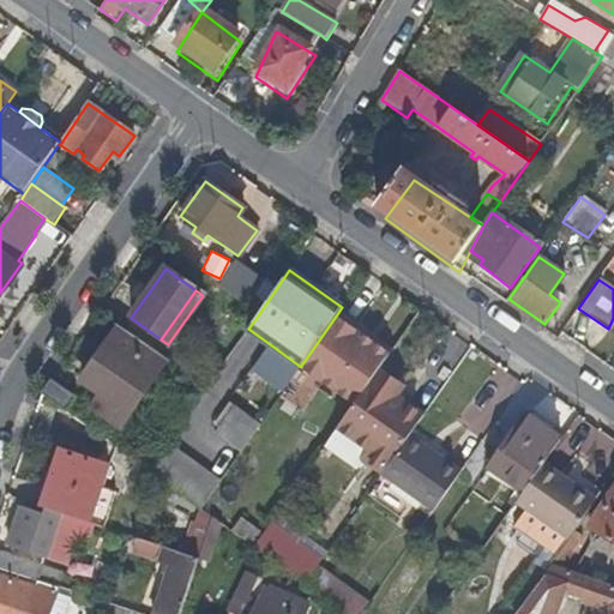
[(301,366),(355,403),(380,367),(391,351),(337,314),(301,366)]
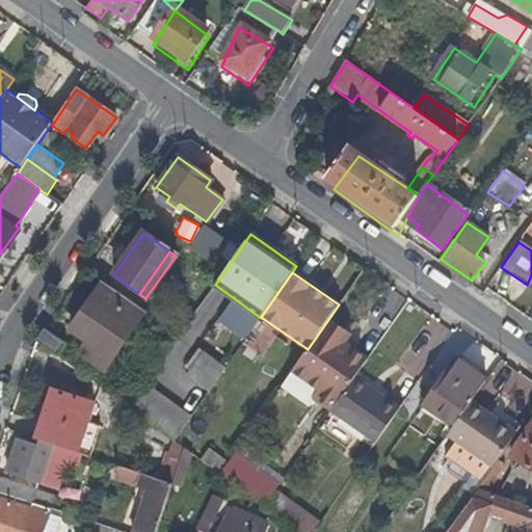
[(104,370),(144,313),(132,304),(102,284),(70,327),(87,341),(79,351),(104,370)]
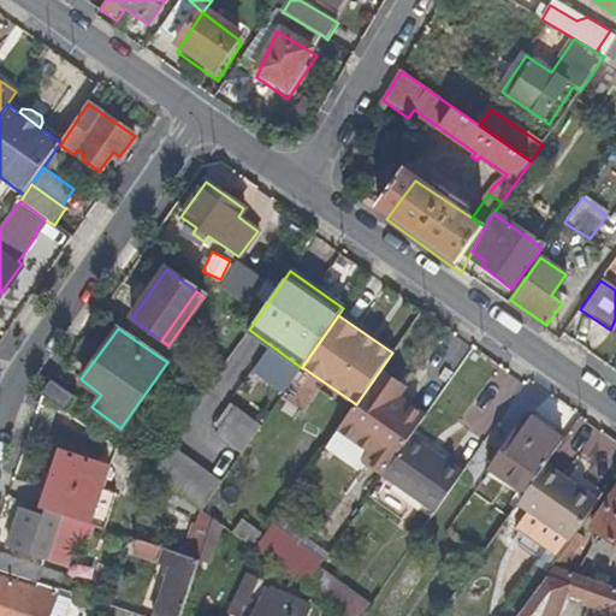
[(260,360),(292,381),(302,368),(271,345),(260,360)]
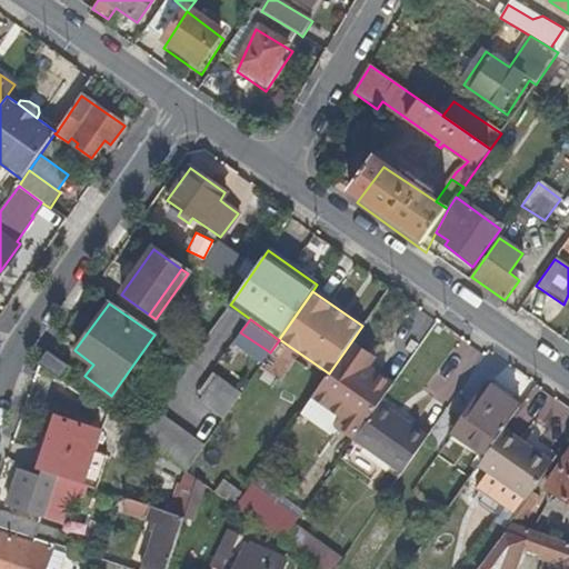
[(335,423),(356,438),(380,403),(393,383),(369,366),(376,357),(352,340),(329,373),(313,396),(340,415),(335,423)]
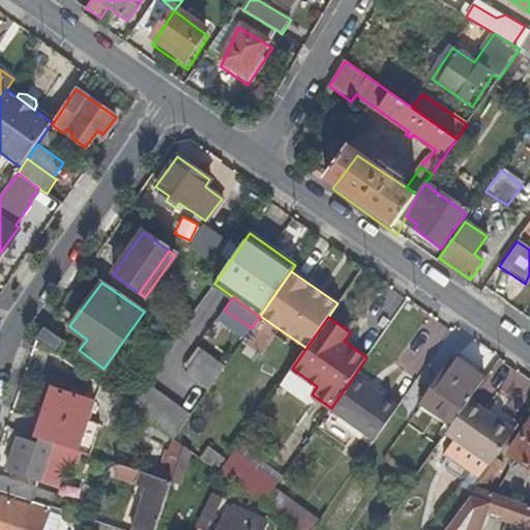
[(35,337),(53,350),(60,340),(42,327),(35,337)]
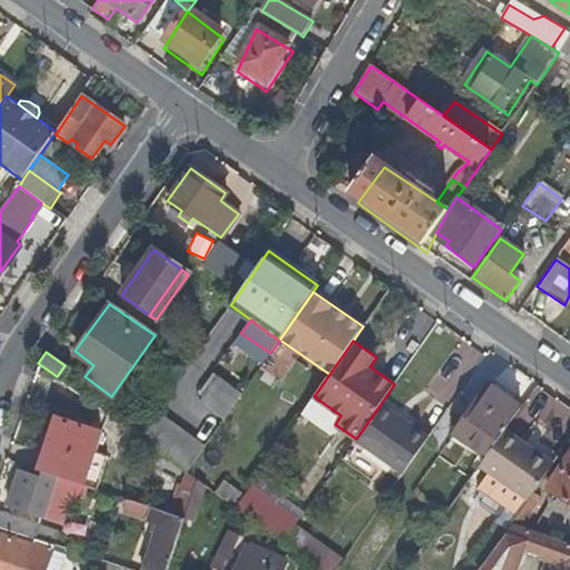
[(199,400),(224,419),(242,394),(216,376),(199,400)]
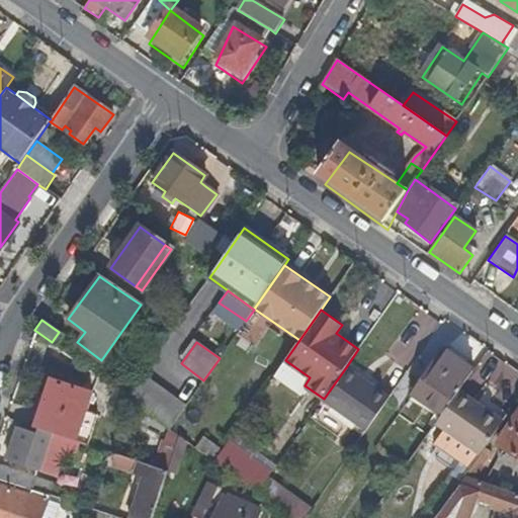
[(414,395),(443,415),(460,391),(473,370),(445,350),(414,395)]
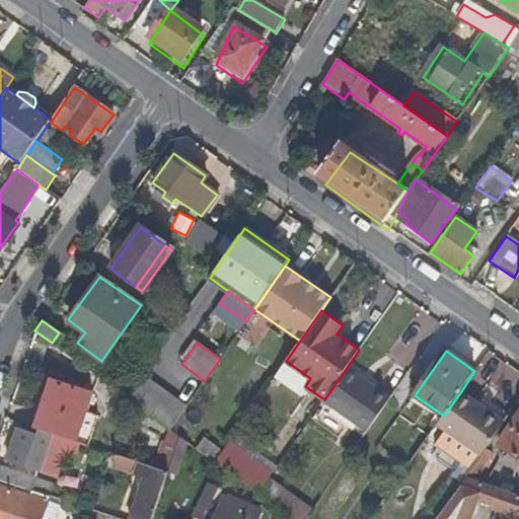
[(477,369),(499,379),(507,363),(486,353),(477,369)]
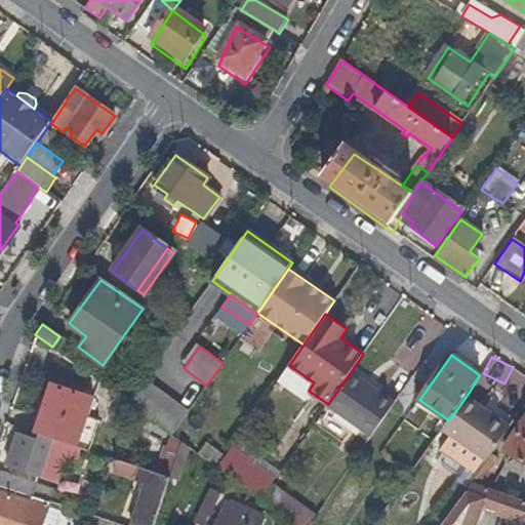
[(327,405),(358,427),(371,437),(395,403),(351,372),(328,404),(327,405)]
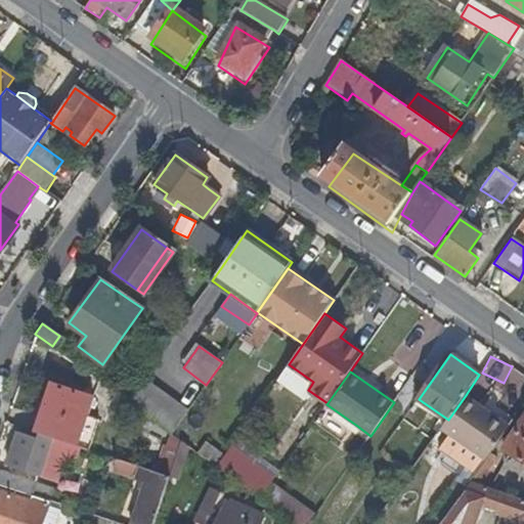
[(188,410),(143,379),(127,403),(168,433),(171,435),(188,410)]
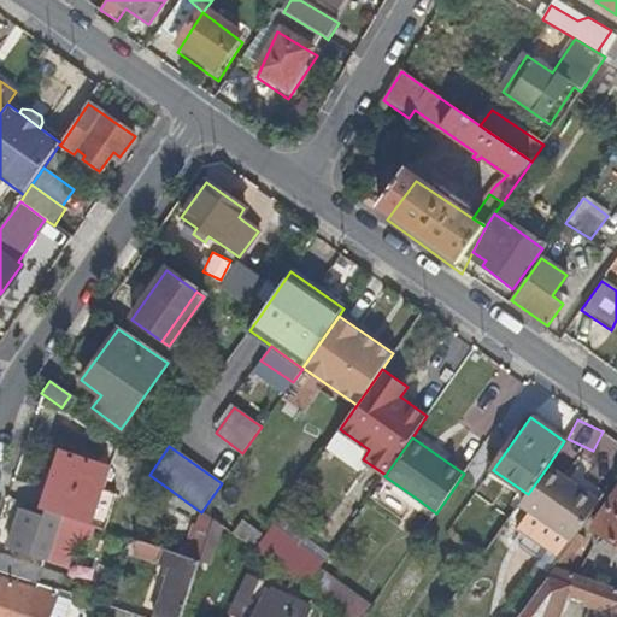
[(60,453),(41,511),(72,521),(104,532),(116,495),(103,491),(110,469),(60,453)]
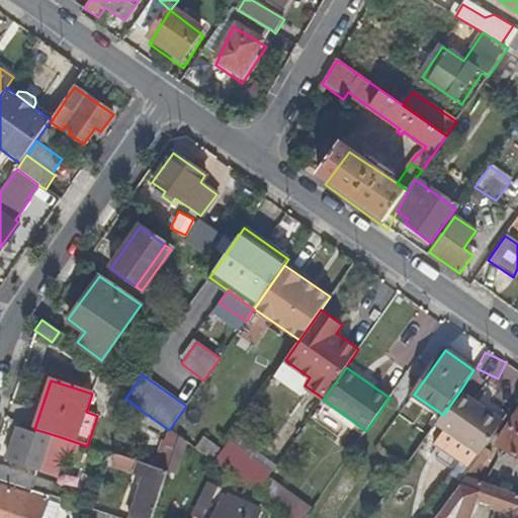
[(433,443),(470,469),(485,448),(502,425),(482,412),(485,408),(460,391),(443,415),(436,425),(443,429),(433,443)]
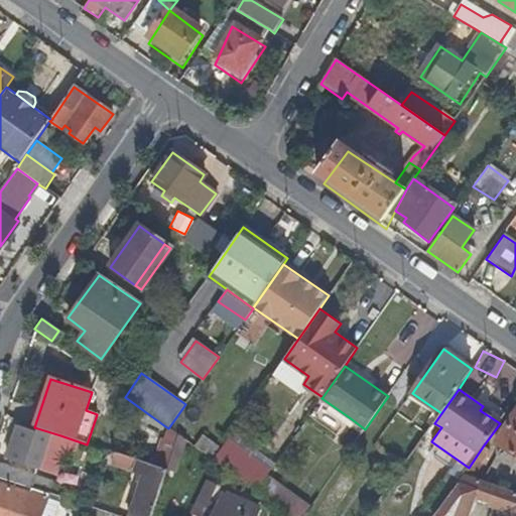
[(348,425),(352,419),(321,398),(318,404),(348,425)]
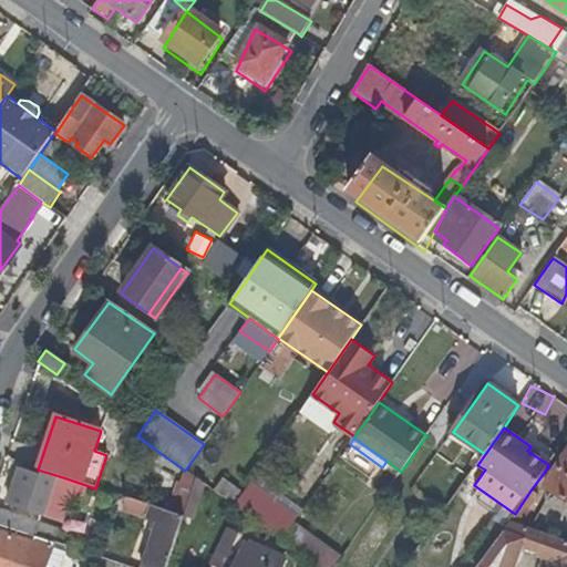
[(566,453),(545,486),(550,491),(566,501),(566,453)]
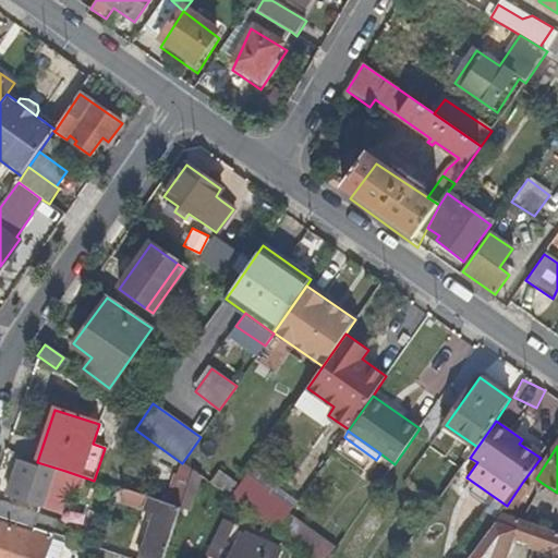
[(63,478),(65,471),(37,462),(24,458),(23,462),(20,461),(8,498),(43,509),(53,475),(63,478)]
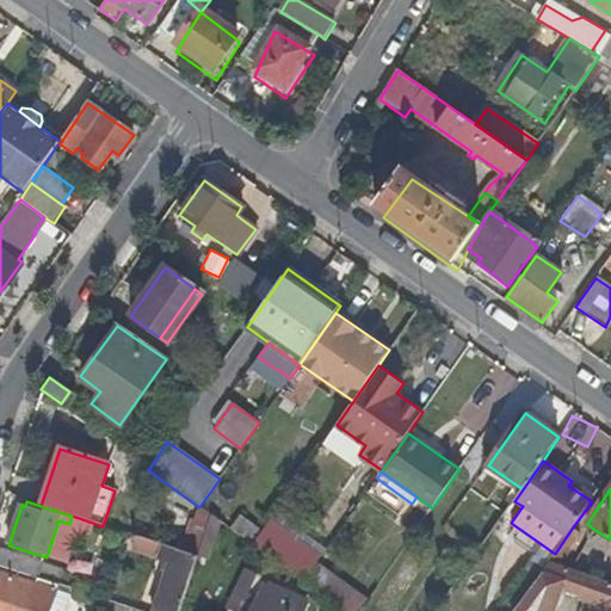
[(196,505),(186,534),(204,539),(211,516),(199,507),(196,505)]
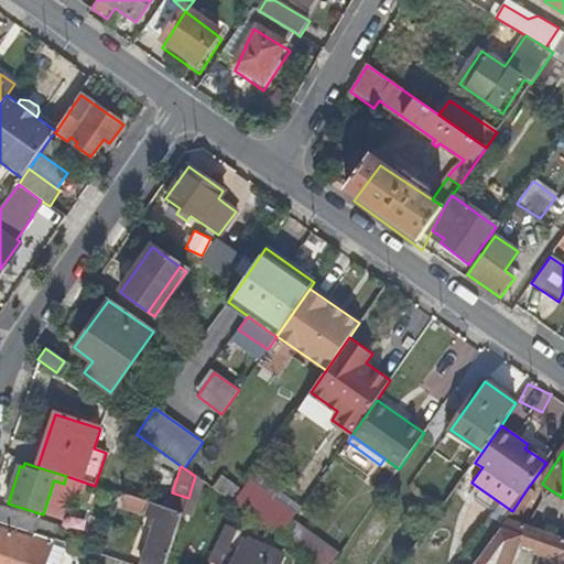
[(221,476),(213,489),(232,503),(242,490),(221,476)]
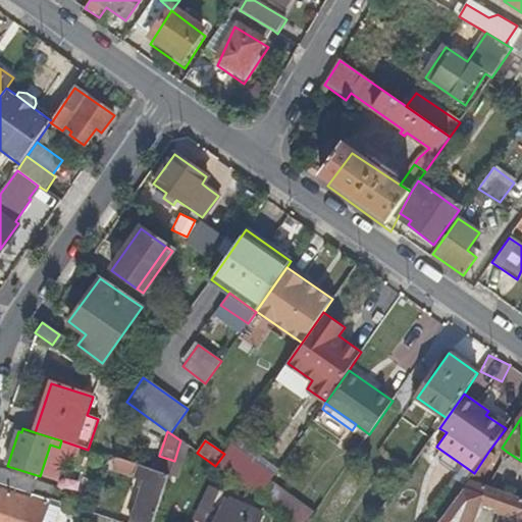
[(274,476),(230,445),(224,454),(215,466),(260,498),(271,481),(274,476)]
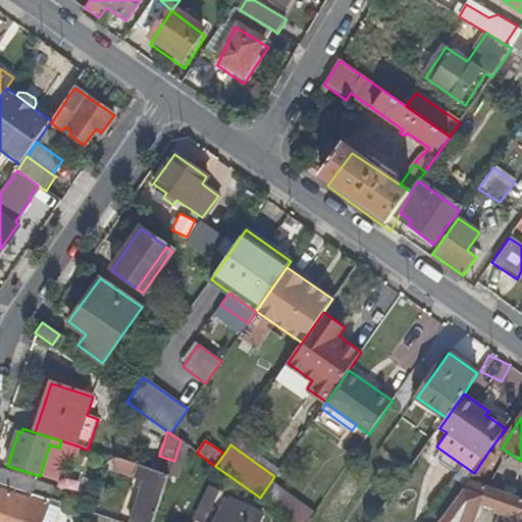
[(494,456),(488,452),(474,473),(469,480),(478,483),(492,464),(489,463),(494,456)]
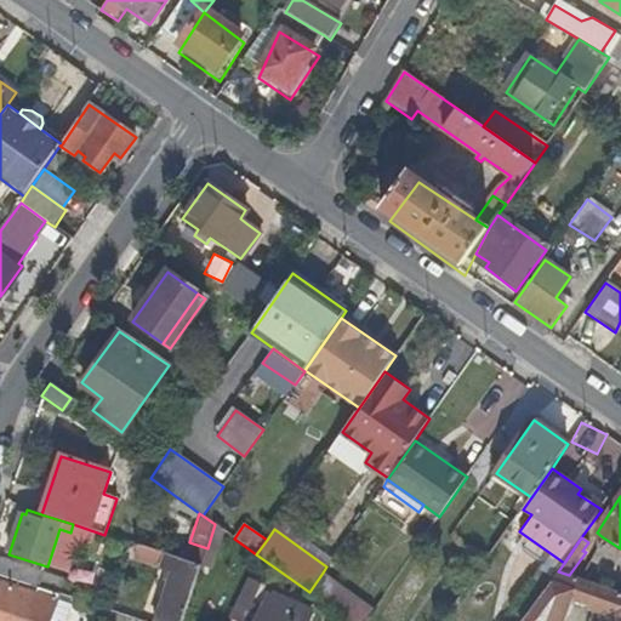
[(189,542),(182,560),(201,567),(208,548),(189,542)]
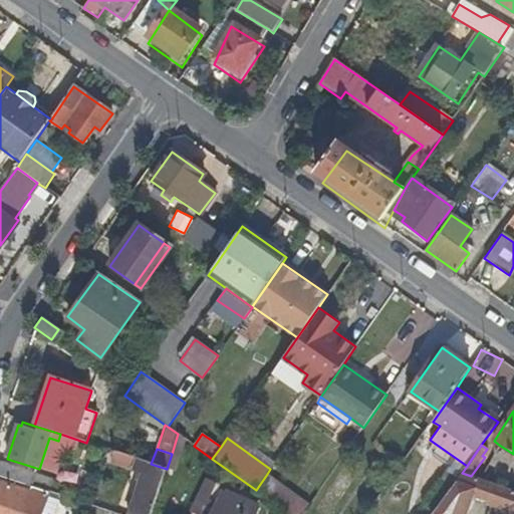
[(112,462),(135,470),(145,473),(131,513),(152,513),(167,469),(151,464),(115,452),(112,462)]
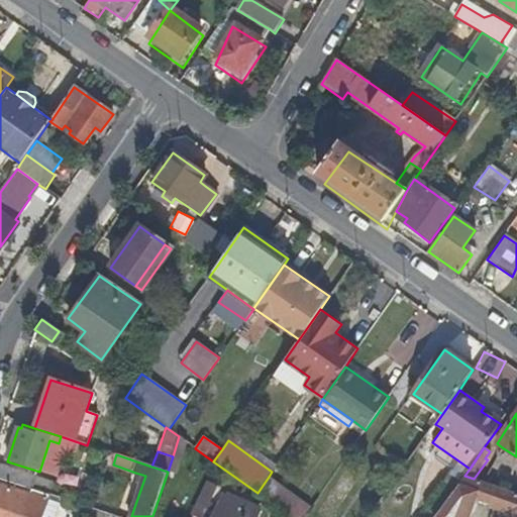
[(33,491),(37,480),(0,467),(0,480),(16,486),(31,491),(33,491)]
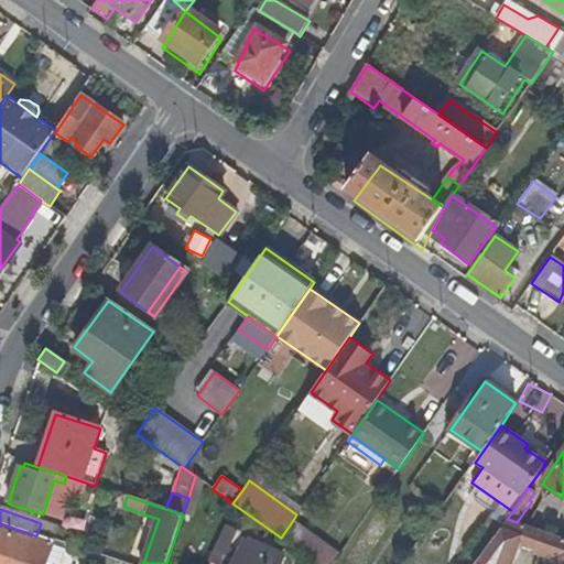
[(148,516),(131,563),(143,563),(159,519),(148,516)]
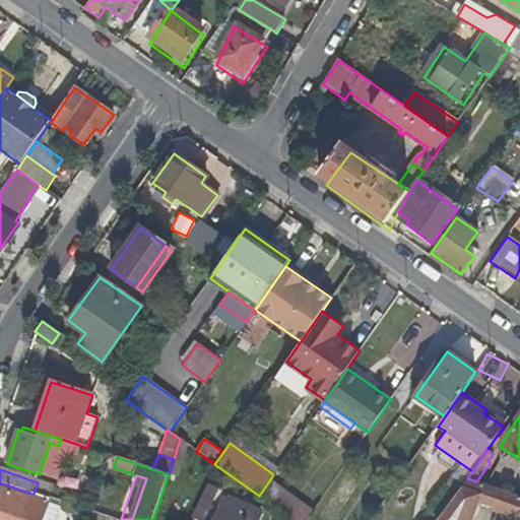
[(519,519),(519,497),(488,485),(476,481),(467,478),(458,491),(447,508),(438,519),(437,519),(469,519),(475,502),(494,508),(494,509),(508,514),(505,519),(519,519)]
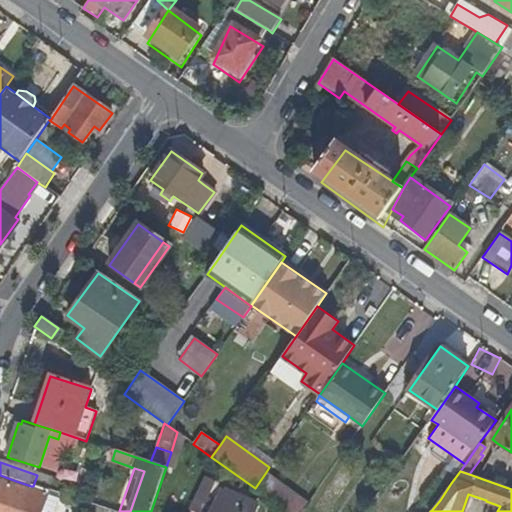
[(302,511),(308,504),(266,472),(255,488),(287,511),(302,511)]
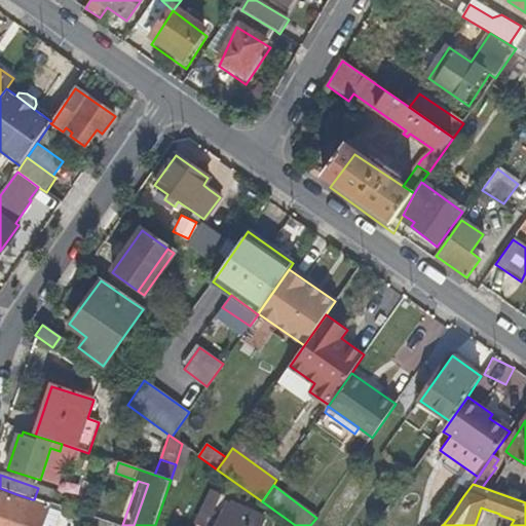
[(441,505),(452,514),(463,496),(453,489),(441,505)]
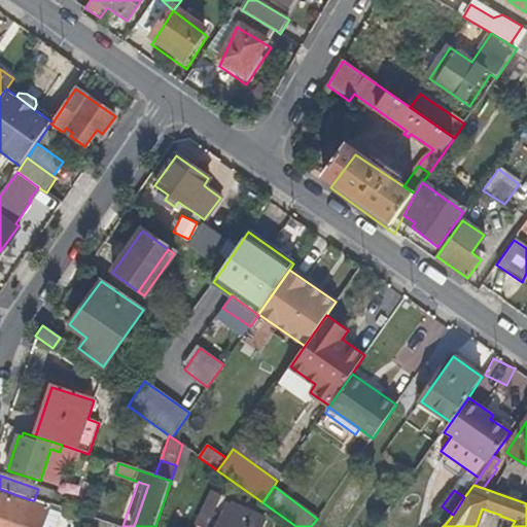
[(0,495),(0,526),(43,526),(50,505),(46,504),(40,525),(26,520),(32,500),(16,495),(15,500),(0,495)]
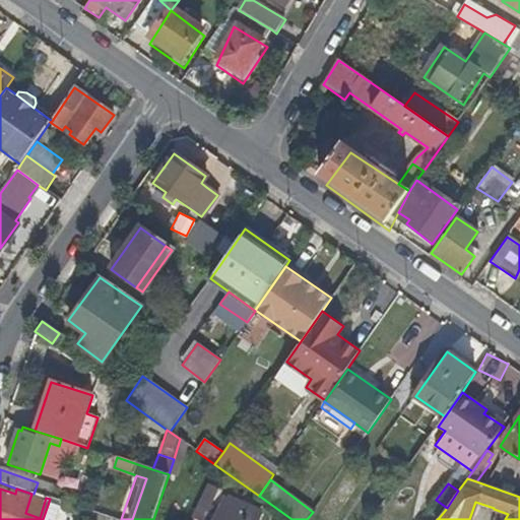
[(256,519),(261,510),(225,494),(213,519),(256,519)]
